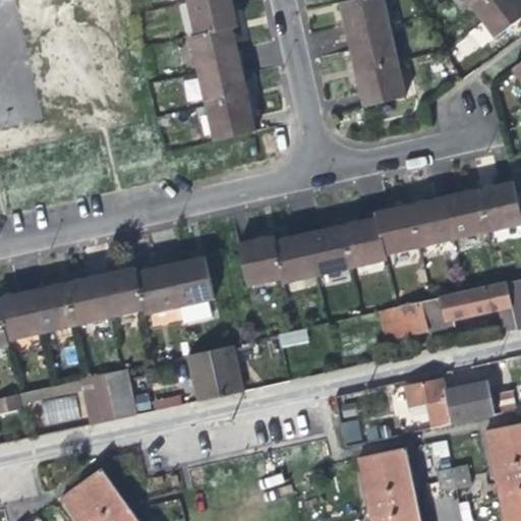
[(226,10),(223,0),(194,0),(181,3),(188,36),(223,29),(230,26),(226,10)]
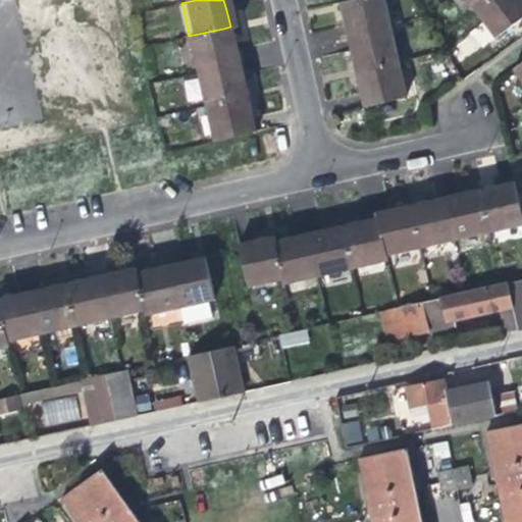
[(343,39),(384,30),(377,0),(346,0),(334,2),(340,23),(343,39)]
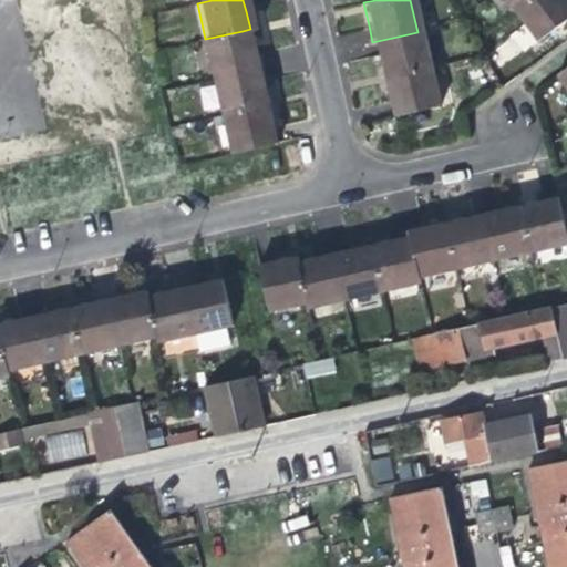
[(524,0),(514,7),(538,39),(566,17),(566,3),(564,0),(524,0)]
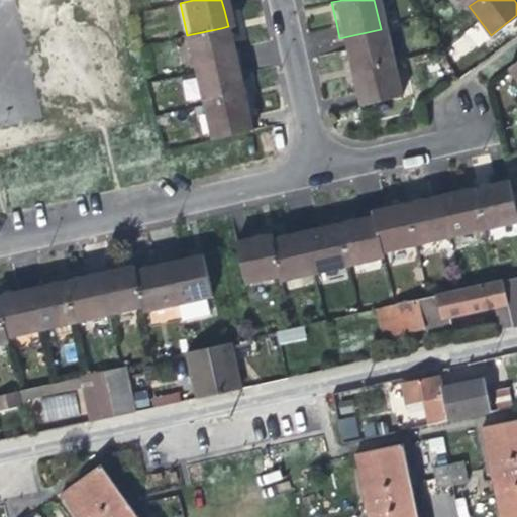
[(225,45),(221,28),(187,35),(182,36),(190,72),(229,62),(225,45)]
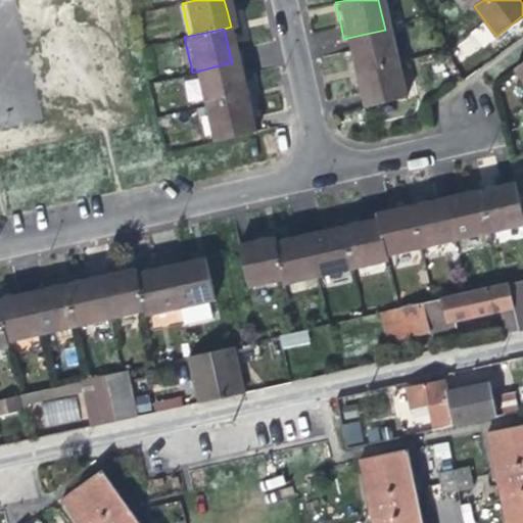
[(392,62),(385,30),(343,39),(346,55),(350,72),(392,62)]
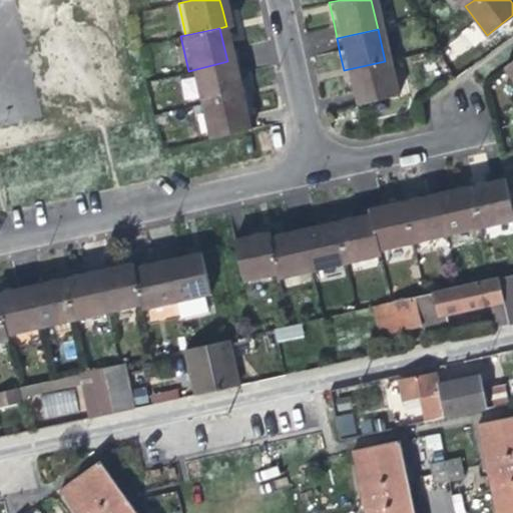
[(512,59),(503,67),(512,79),(512,59)]
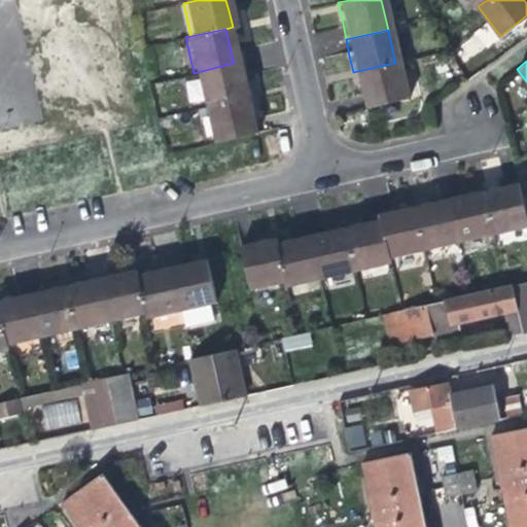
[(238,80),(234,63),(194,73),(201,106),(241,97),(238,80)]
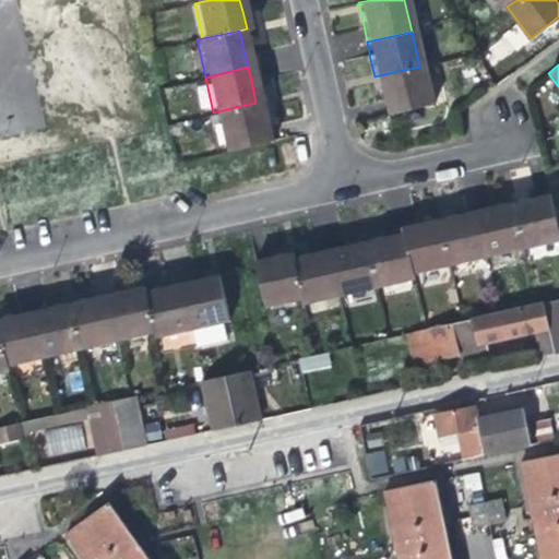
[(382,111),(427,102),(419,67),(375,76),(379,95),(382,111)]
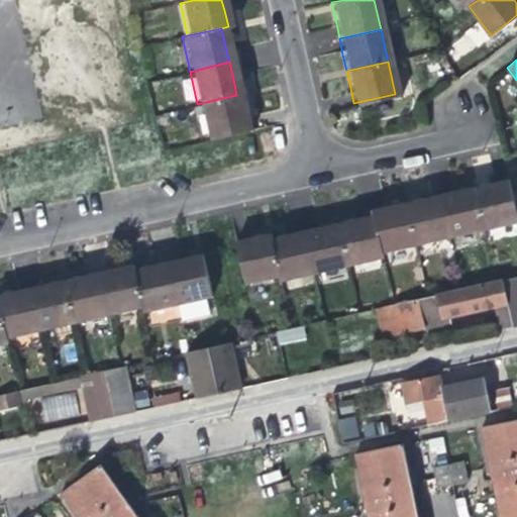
[(240,113),(236,95),(197,104),(204,137),(243,129),(240,113)]
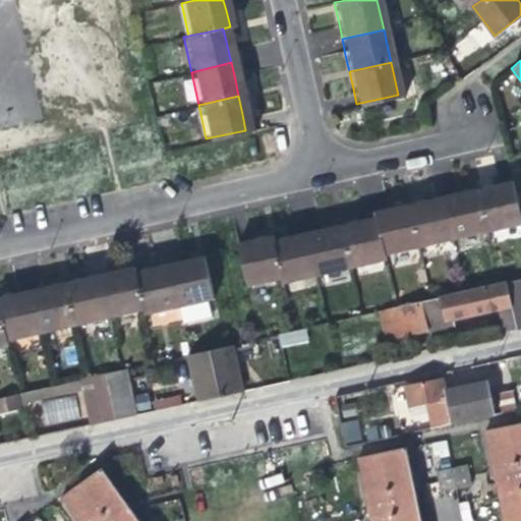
[(513,195),(510,180),(494,184),(474,188),(484,231),(485,230),(495,228),(514,224),(519,223),(513,195)]
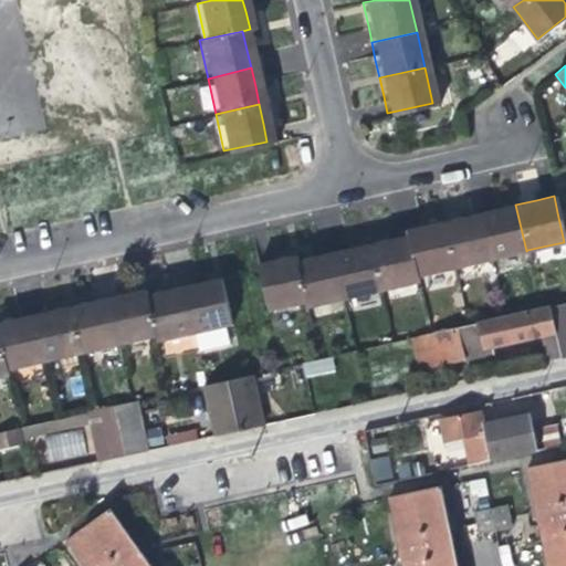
[(526,251),(515,205),(500,208),(481,212),(491,259),(526,251)]
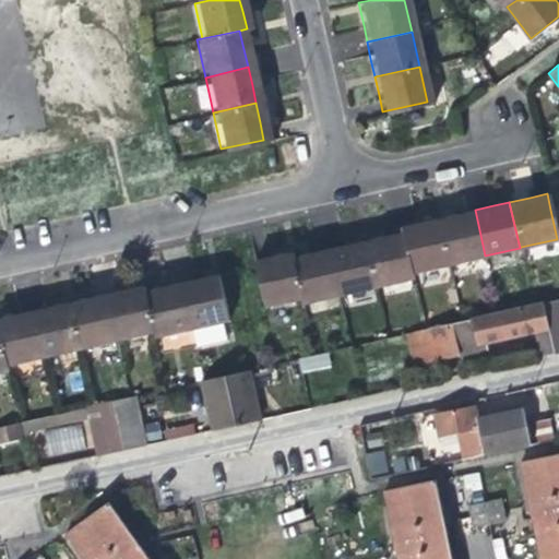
[(485,256),(475,210),(454,214),(433,219),(443,264),(485,256)]
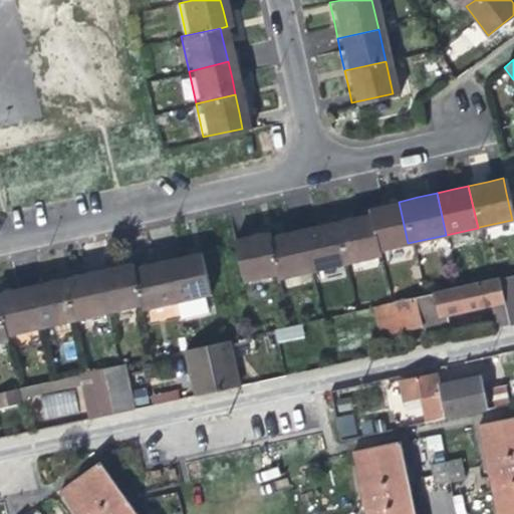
[(408,243),(399,202),(384,205),(367,209),(368,215),(376,250),(408,243)]
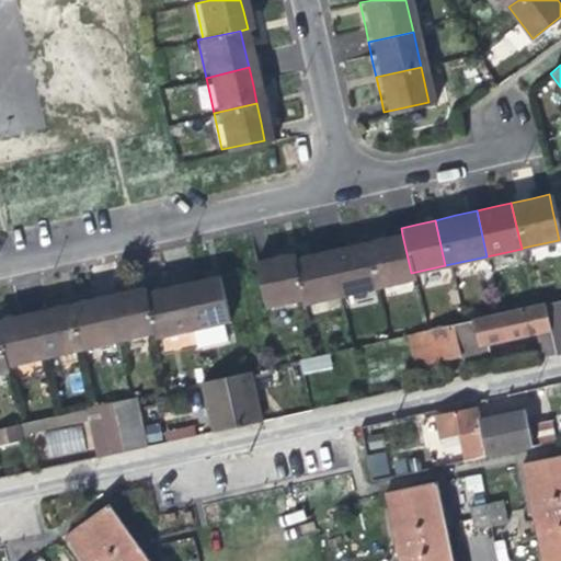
[(411,273),(402,235),(382,239),(366,243),(376,287),(412,279),(411,273)]
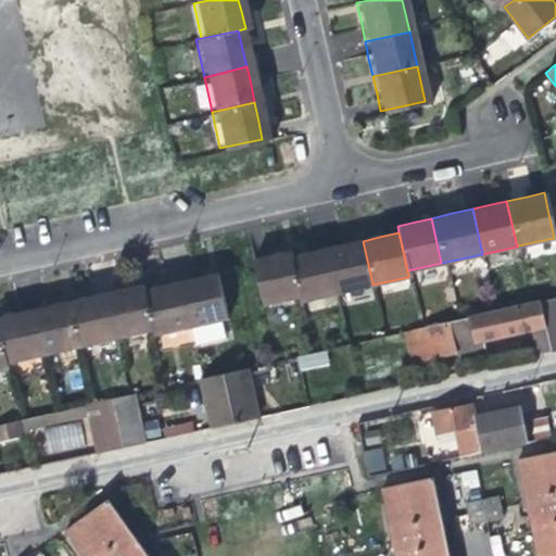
[(552,253),(548,239),(528,243),(531,257),(552,253)]
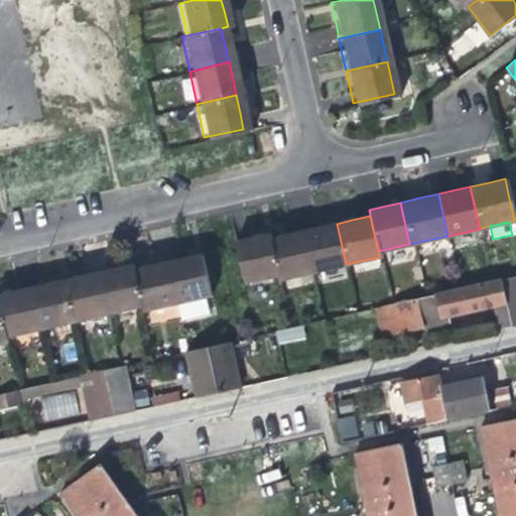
[(346,264),(337,224),(319,228),(303,232),(311,272),(346,264)]
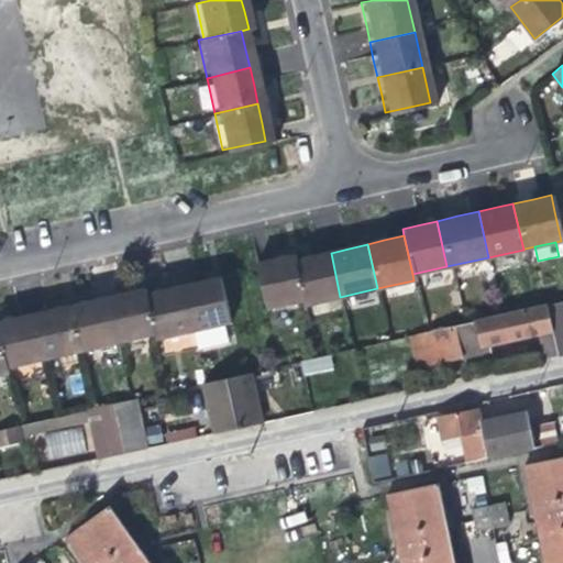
[(266,307),(302,299),(294,261),(295,261),(294,253),(276,257),(256,262),(257,268),(266,307)]
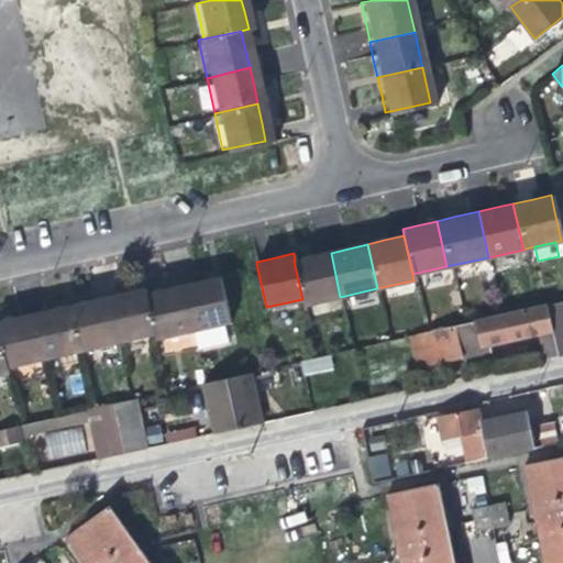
[(340,297),(331,253),(312,256),(295,261),(294,261),(302,299),(304,299),(306,306),(340,297)]
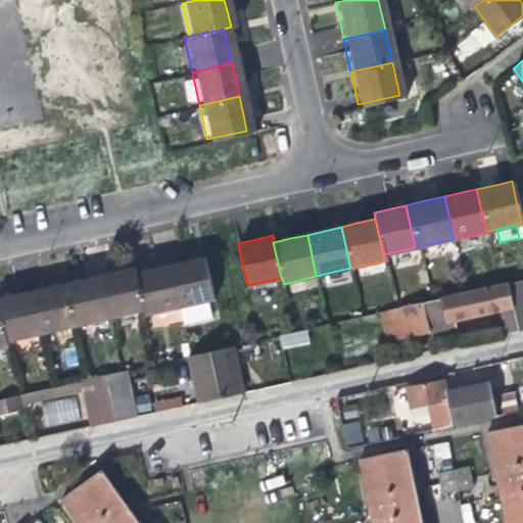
[(214,299),(204,257),(190,262),(169,266),(178,307),(205,301),(214,299)]
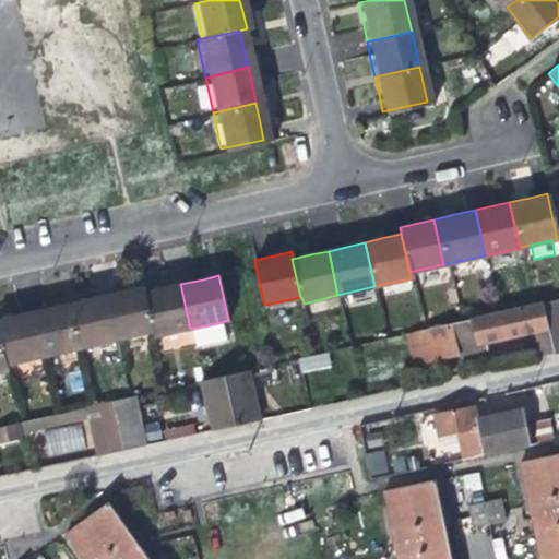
[(190,329),(180,284),(167,287),(145,293),(144,294),(152,330),(154,330),(155,336),(190,329)]
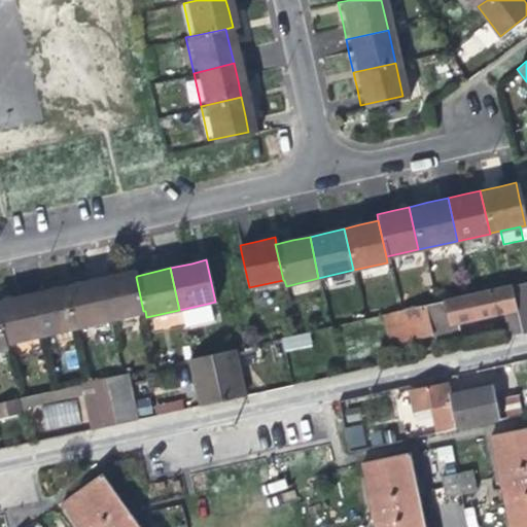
[(137,276),(135,270),(134,270),(119,273),(100,278),(109,319),(143,311),(136,277),(137,276)]
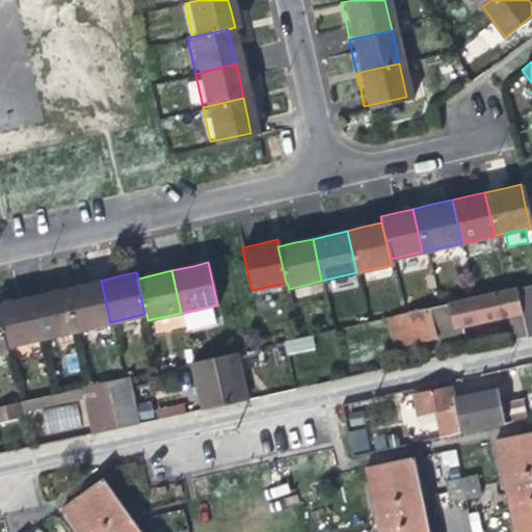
[(110,322),(101,281),(87,283),(65,288),(75,330),(110,322)]
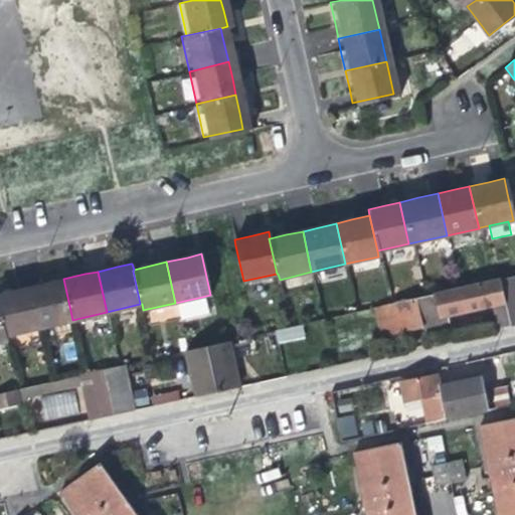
[(514,277),(499,281),(510,326),(514,325),(514,277)]
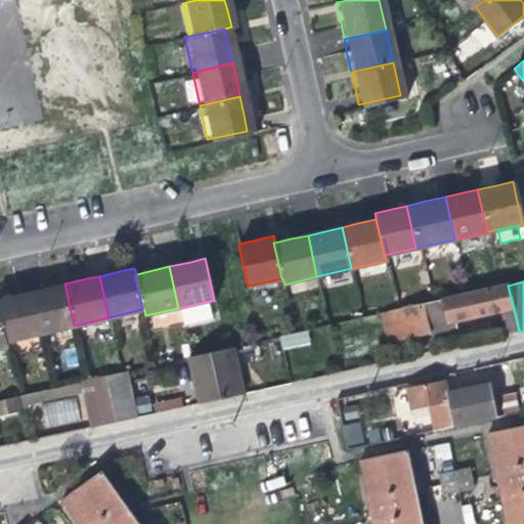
[(74,325),(64,284),(50,287),(31,292),(40,331),(40,333),(74,325)]
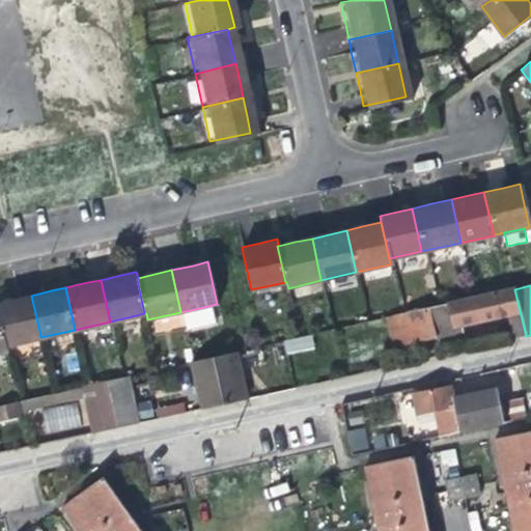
[(393,347),(436,337),(435,330),(453,326),(454,329),(463,327),(508,316),(513,339),(526,336),(514,289),(509,290),(474,299),(434,308),(401,315),(386,318),(393,347)]
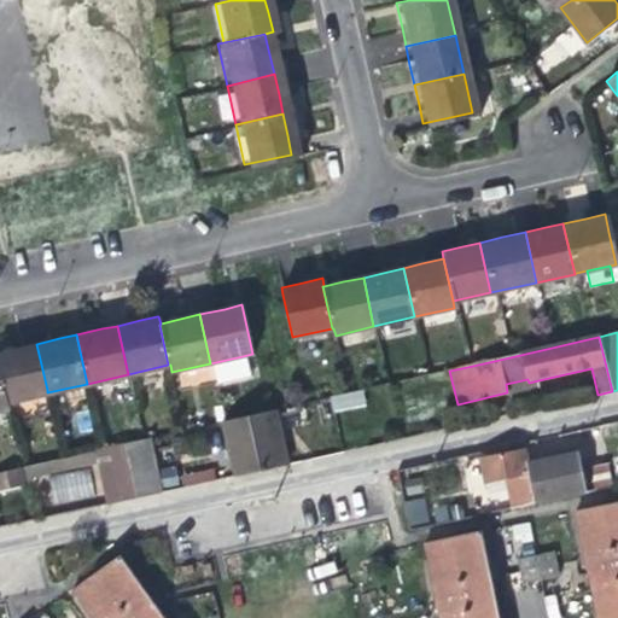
[(47,390),(36,344),(0,351),(0,373),(6,402),(47,392),(47,390)]
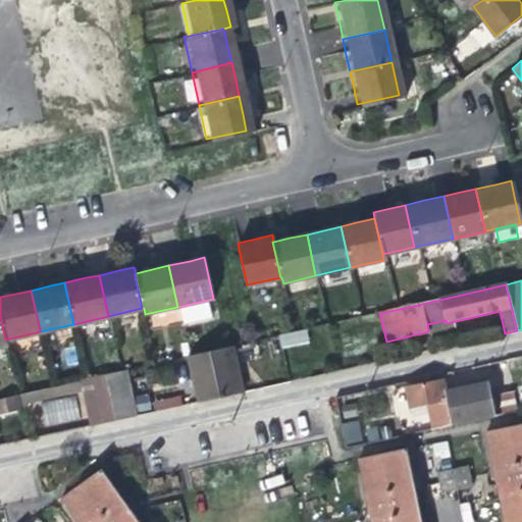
[(209,318),(205,301),(177,307),(181,324),(209,318)]
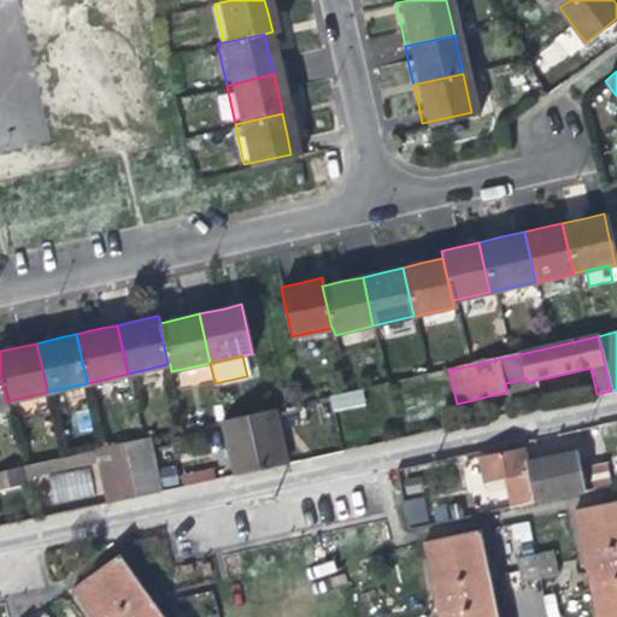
[(539,386),(538,380),(528,382),(527,378),(505,383),(506,392),(521,389),(539,386)]
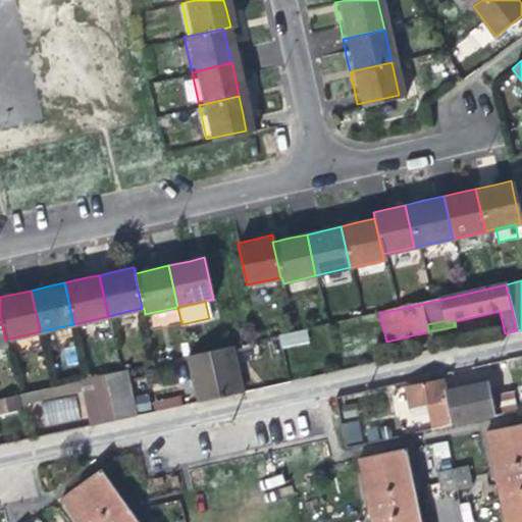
[(280,347),(309,344),(308,330),(279,333),(280,347)]
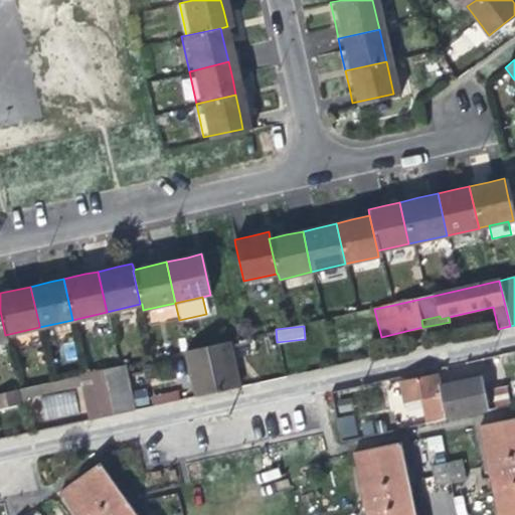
[(239,386),(229,342),(187,352),(197,395),(219,390),(239,386)]
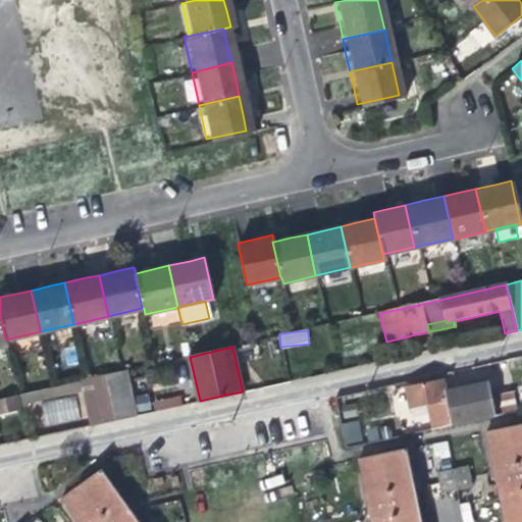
[(121,372),(105,376),(114,420),(133,416),(123,372),(121,372)]
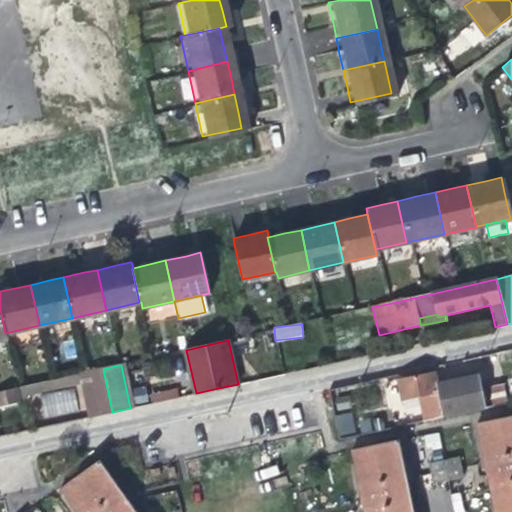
[(91,417),(112,412),(103,369),(86,373),(82,373),(91,417)]
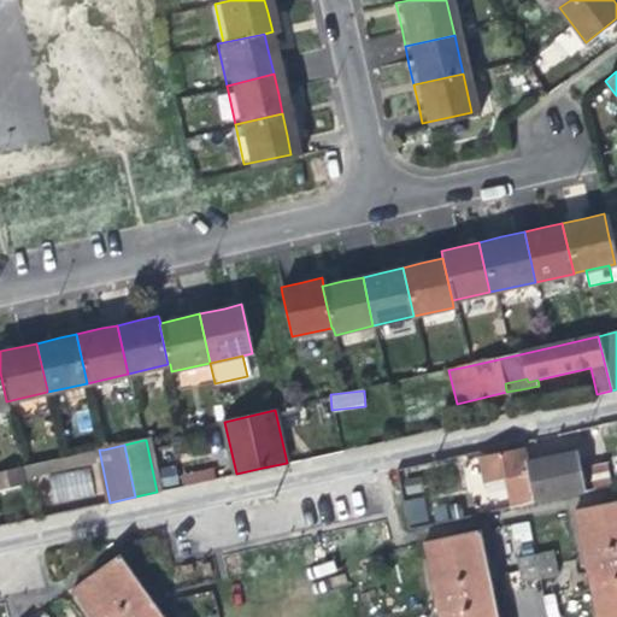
[(521,450),(477,459),(482,481),(485,491),(503,486),(506,505),(585,489),(575,453),(547,459),(524,465),(521,450)]
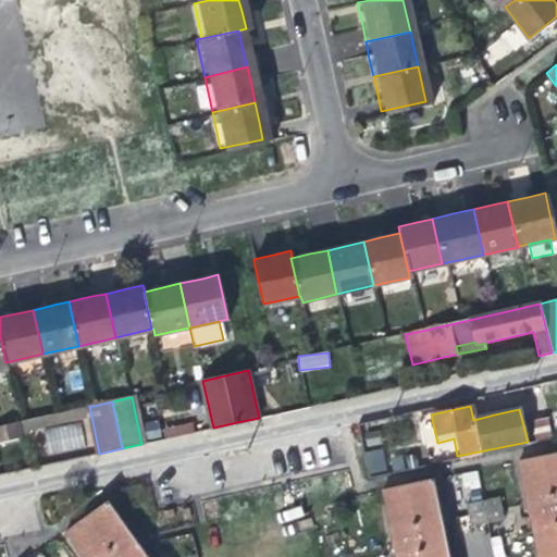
[(421,437),(435,434),(431,415),(418,418),(421,437)]
